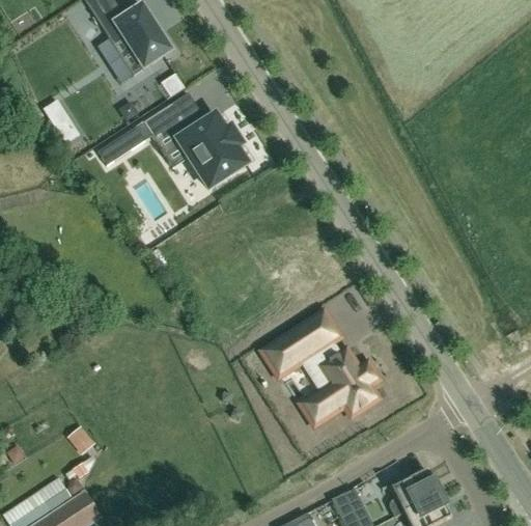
[(117,3),(95,17),(109,36),(96,45),(120,81),(133,74),(143,66),(171,49),(160,31),(152,20),(141,3),(123,14),(117,3)]
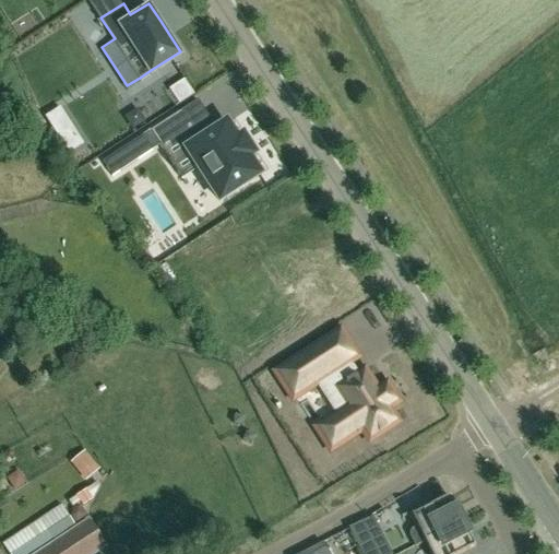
[(183,75),(169,85),(178,99),(193,90),(183,75)]
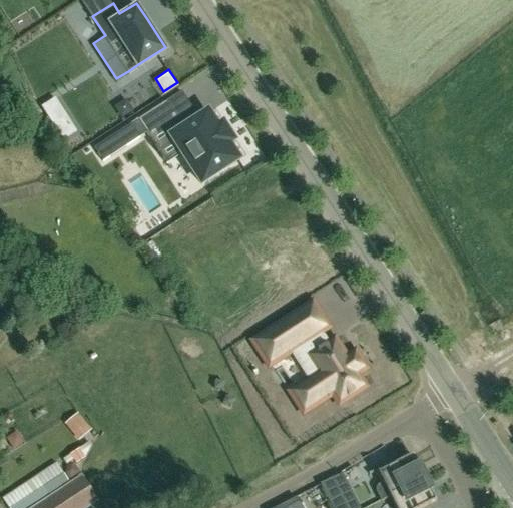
[(165,98),(137,116),(148,132),(163,123),(181,150),(200,180),(237,156),(228,140),(233,137),(222,121),(217,124),(207,109),(198,114),(182,124),(165,98)]
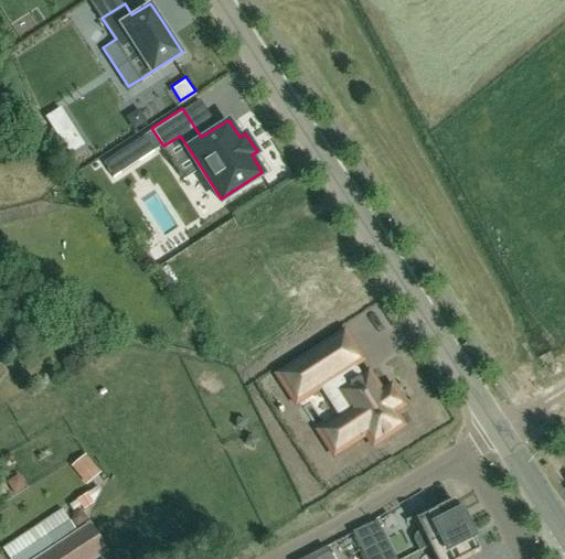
[(112,154),(104,159),(113,173),(120,169),(112,154)]
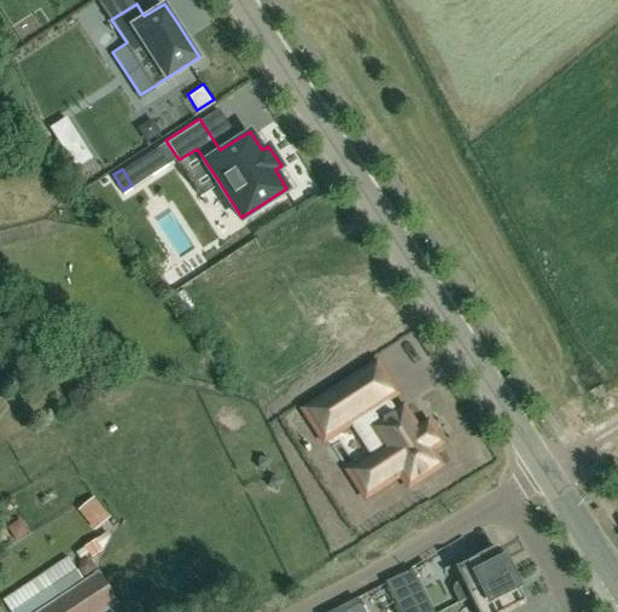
[(374,403),(354,372),(302,406),(324,438),(351,420),(372,452),(368,454),(385,481),(401,471),(408,483),(441,461),(431,447),(437,442),(423,421),(417,425),(402,403),(394,408),(386,397),(385,396),(374,403)]
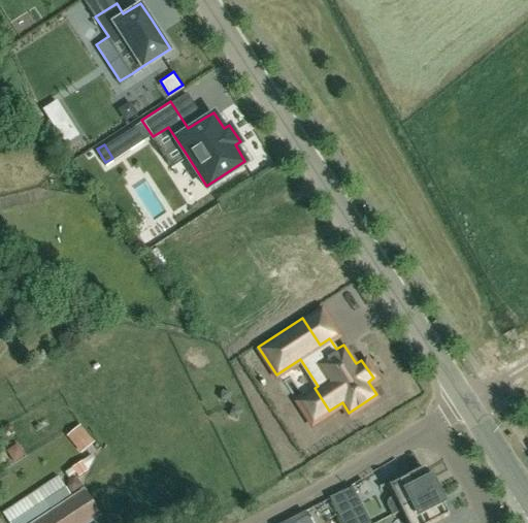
[(79,423),(69,432),(80,447),(92,438),(79,423)]
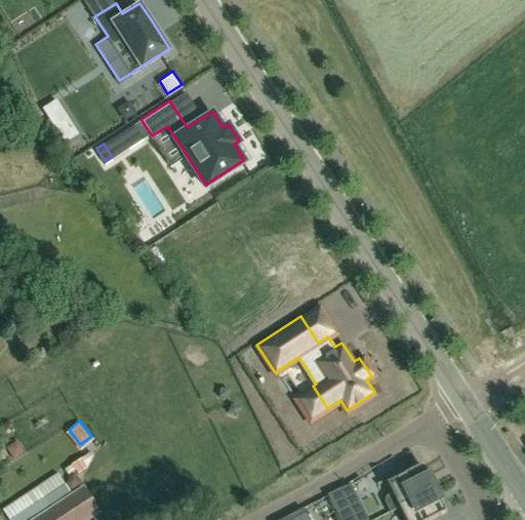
[(386,493),(385,498),(390,509),(398,504),(434,486),(421,462),(404,471),(403,469),(404,468),(403,467),(385,476),(392,490),(386,493)]
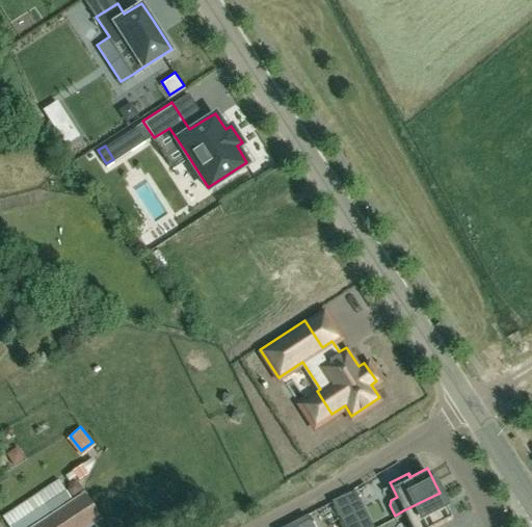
[(3,515),(10,526),(25,526),(72,497),(59,477),(3,515)]
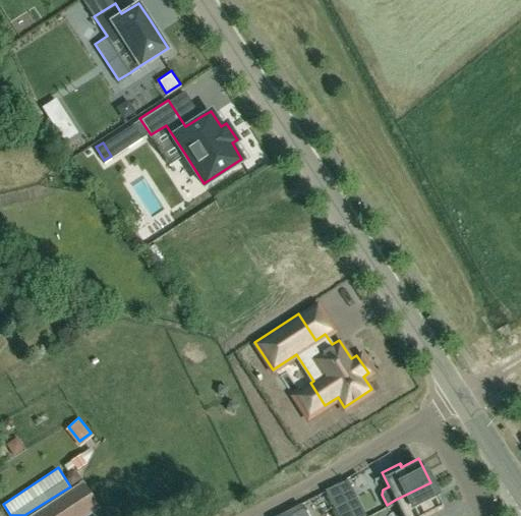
[(33,514),(34,515),(79,515),(97,505),(82,481),(33,514)]
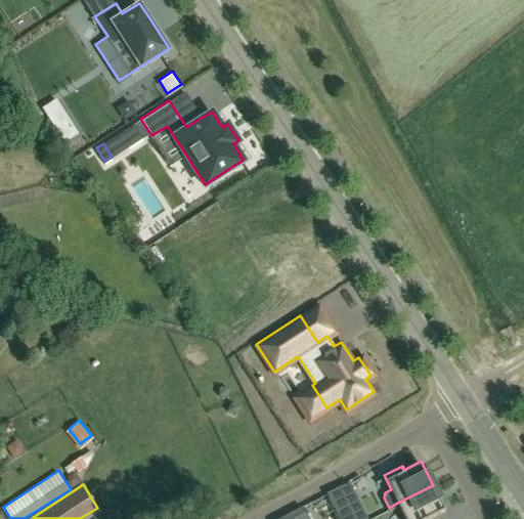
[(424,518),(445,509),(433,485),(397,503),(405,518),(424,518)]
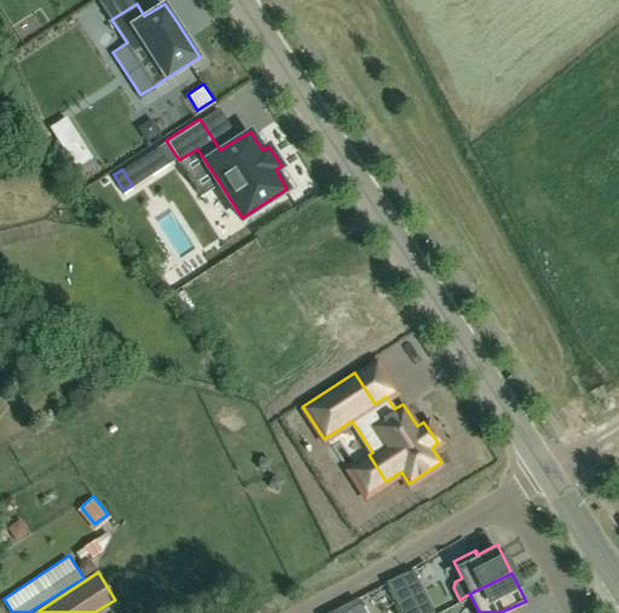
[(401,612),(421,612),(411,594),(397,601),(401,612)]
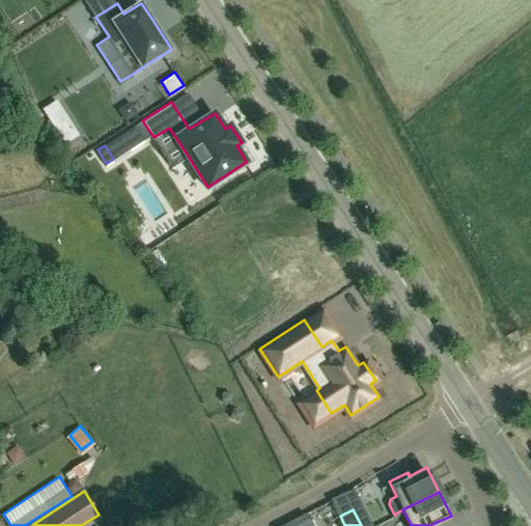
[(295,525),(313,525),(309,516),(295,523),(295,525)]
